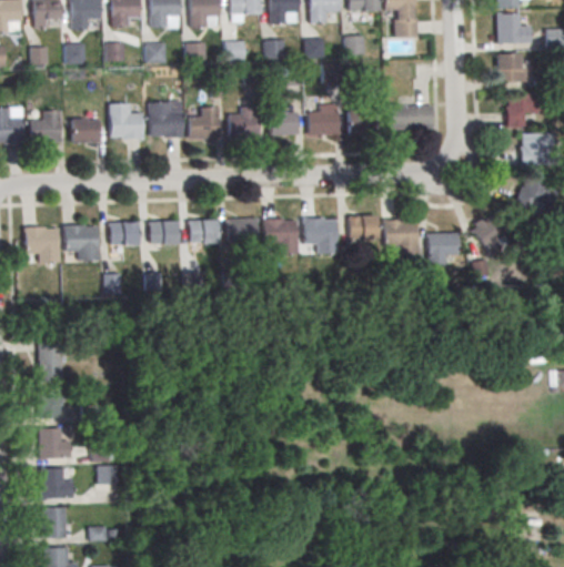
[(0,0),(0,30),(9,30),(8,20),(22,19),(21,0),(0,0)]
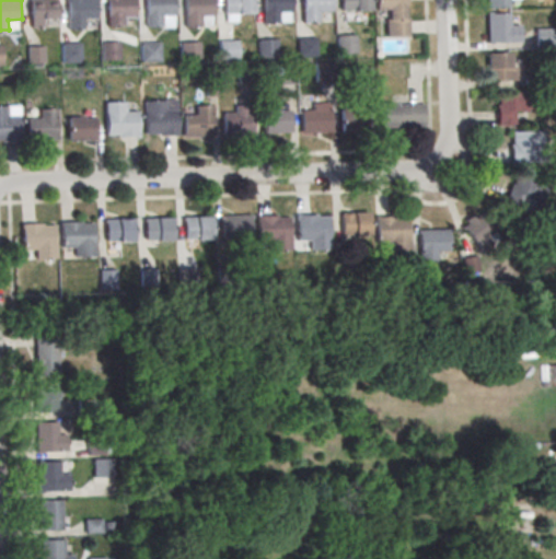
[(33,0),(34,26),(49,26),(49,16),(62,16),(62,0),(33,0)]
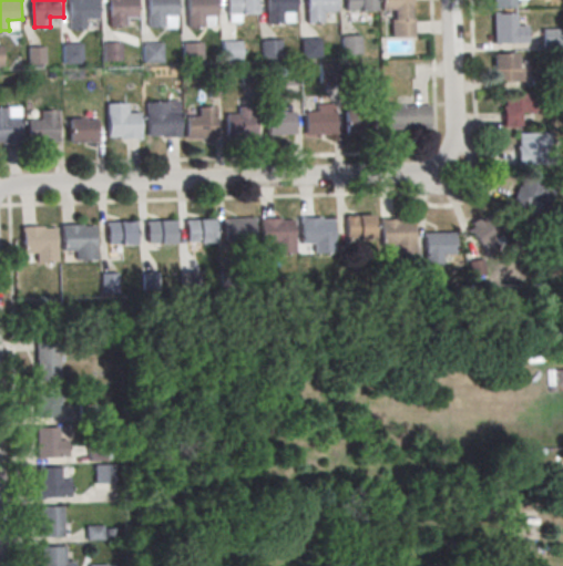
[(71,0),(72,28),(88,28),(88,18),(102,17),(101,0),(71,0)]
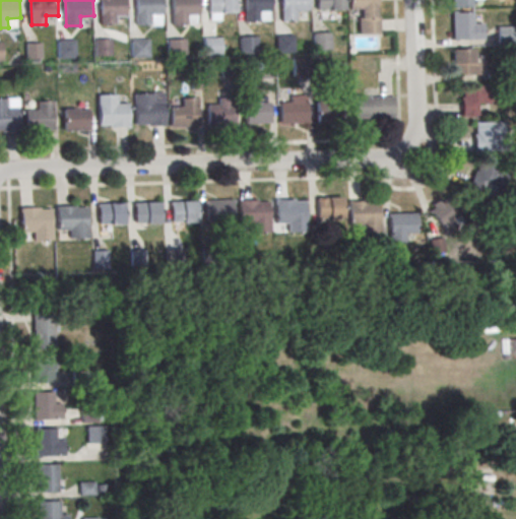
[(102,0),(103,23),(118,23),(117,14),(130,13),(129,0),(102,0)]
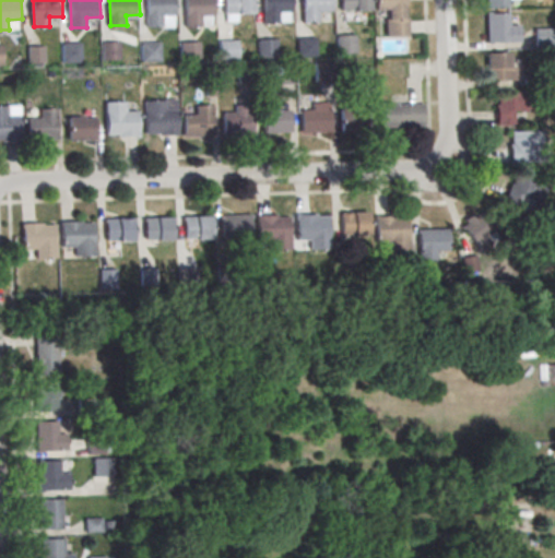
[(149,0),(150,24),(165,24),(165,14),(178,13),(178,0),(149,0)]
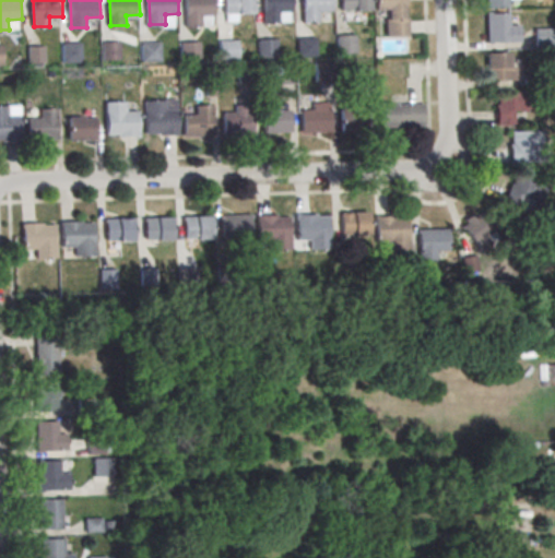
[(188,0),(189,25),(204,24),(204,14),(217,14),(217,0),(188,0)]
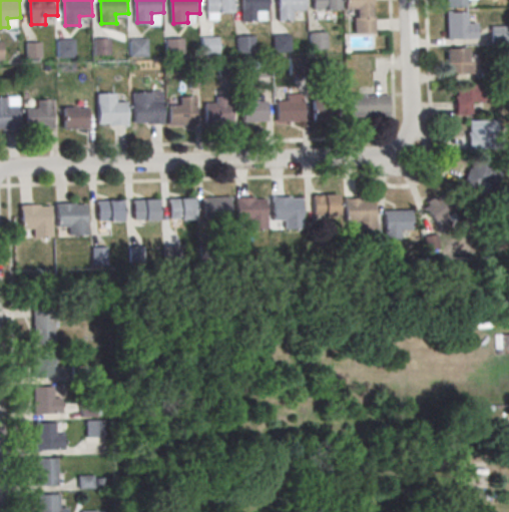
[(234,0),(234,11),(207,11),(207,0),(234,0)]
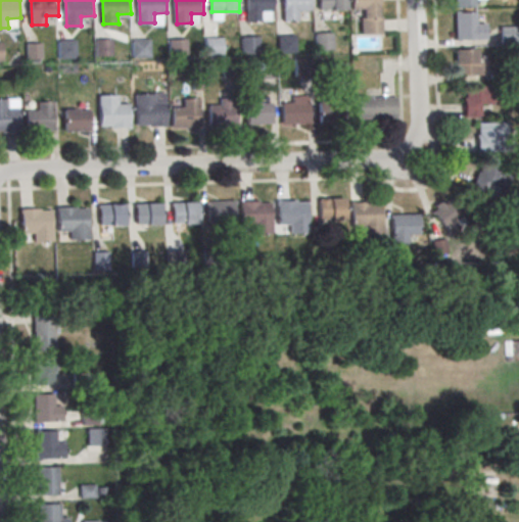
[(248,0),(248,19),(264,18),(263,9),(276,9),(276,0),(248,0)]
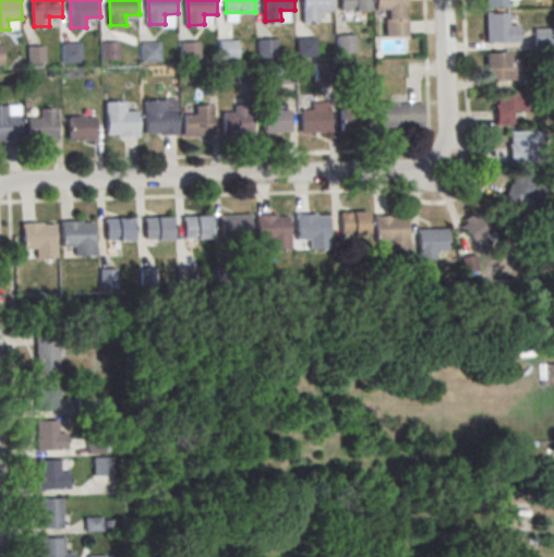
[(303,0),(304,20),(321,20),(320,10),(334,9),(333,0),(303,0)]
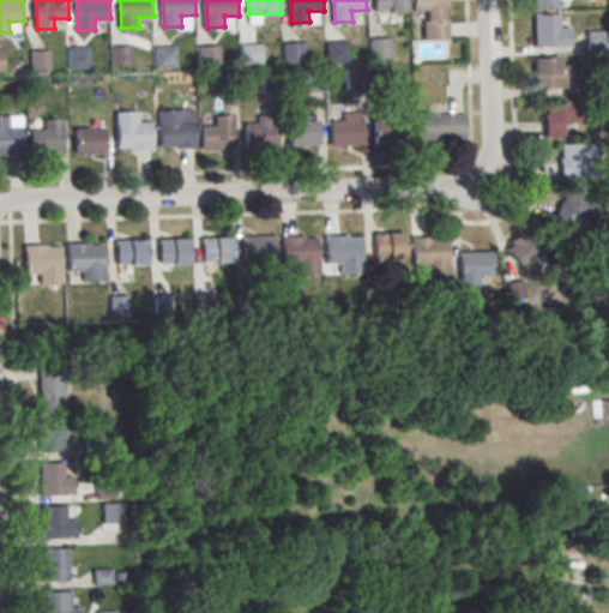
[(409,0),(409,10),(377,10),(375,0),(409,0)]
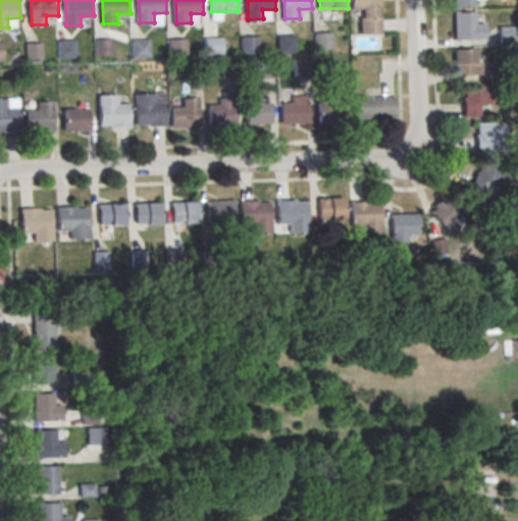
[(380,0),(380,15),(382,15),(383,33),(362,34),(362,16),(365,15),(365,6),(354,7),(353,0),(380,0)]
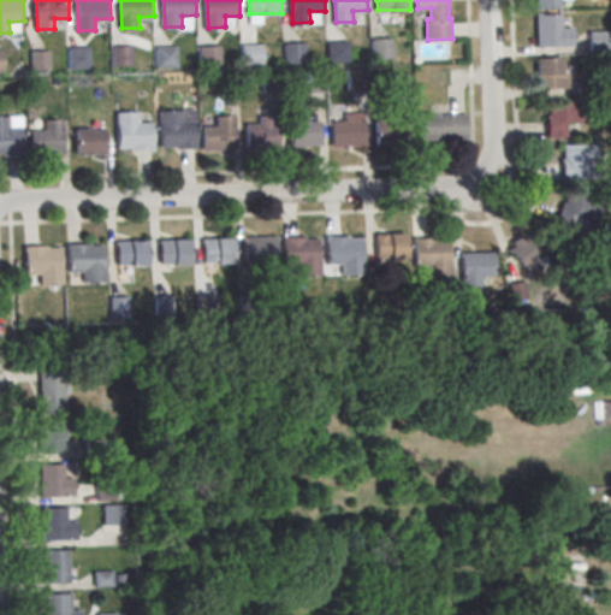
[(538,17),(563,16),(563,30),(574,29),(575,48),(539,49),(538,17)]
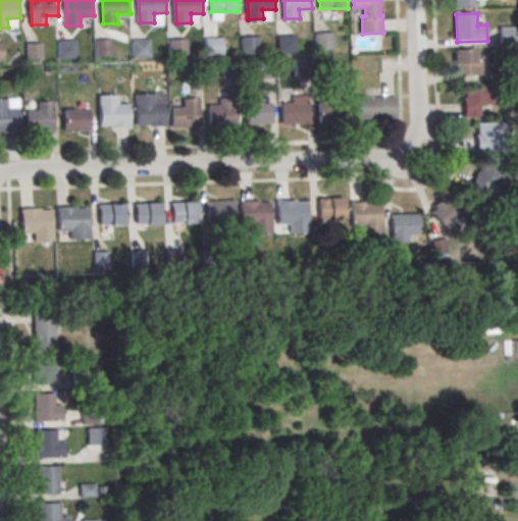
[(517,25),(503,25),(503,40),(517,40),(517,25)]
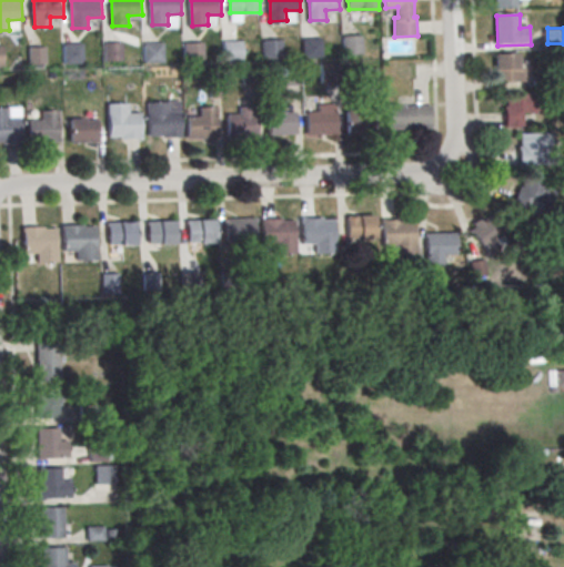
[(344,34),(363,33),(364,53),(344,53),(344,34)]
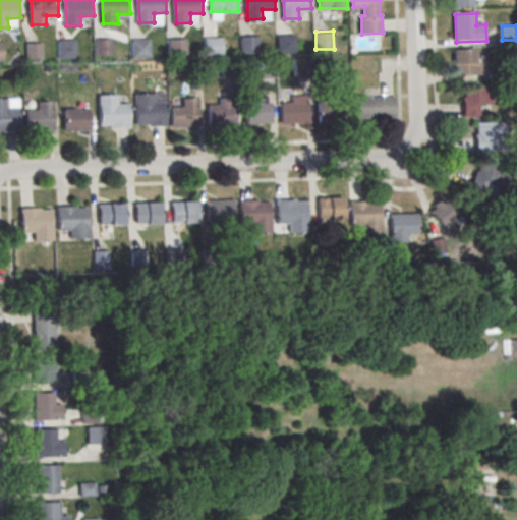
[(279,34),(296,34),(297,51),(279,51),(279,34)]
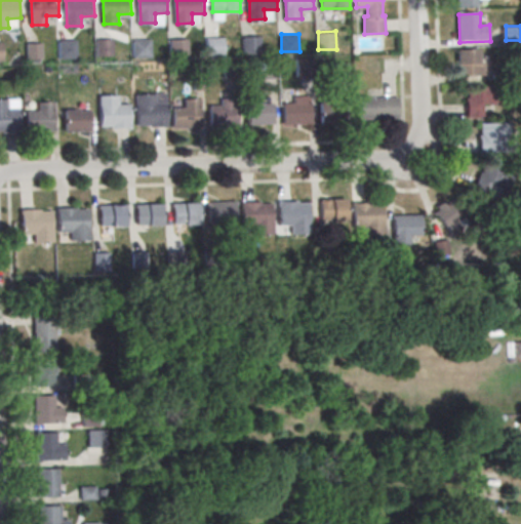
[(245,35),(263,35),(264,52),(245,52),(245,35)]
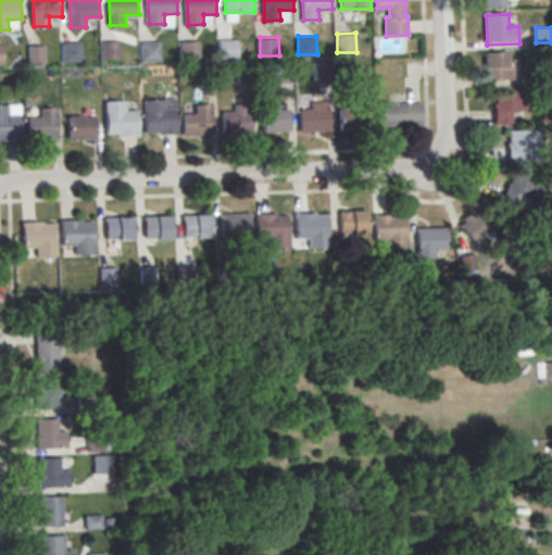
[(220,39),(238,38),(239,57),(221,58),(220,39)]
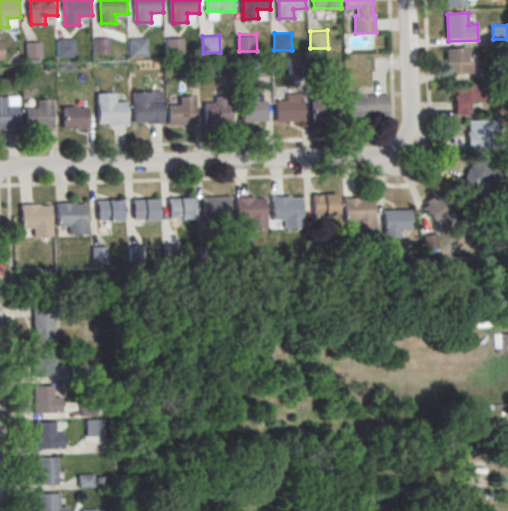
[(95,37),(112,36),(113,54),(96,54),(95,37)]
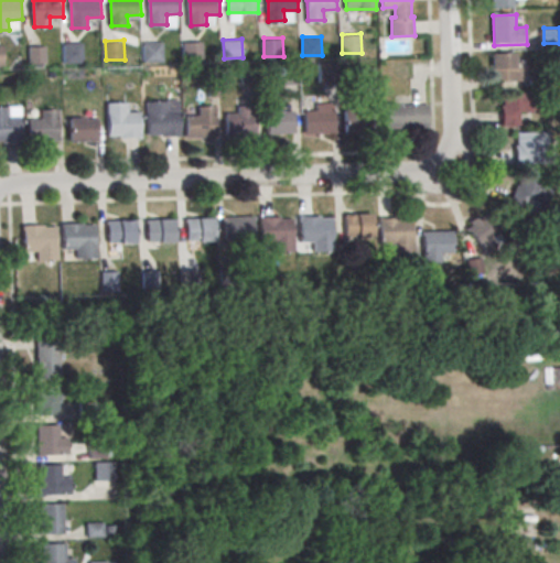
[(184,41),(203,40),(204,60),(185,60),(184,41)]
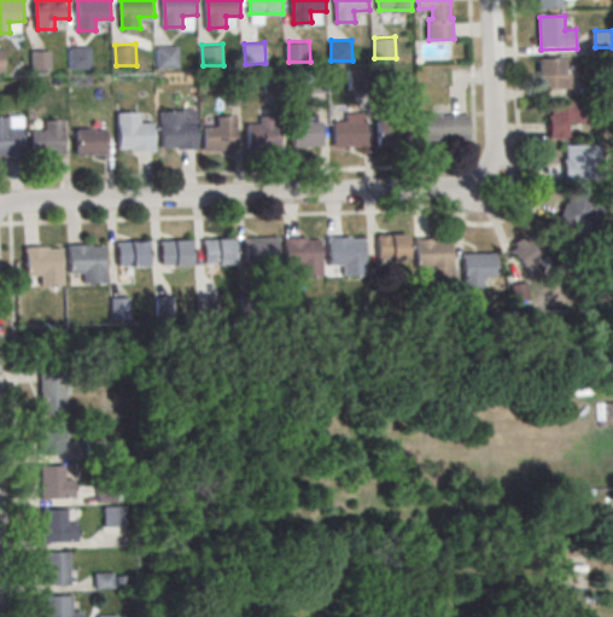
[(158,46),(179,45),(180,65),(159,67),(158,46)]
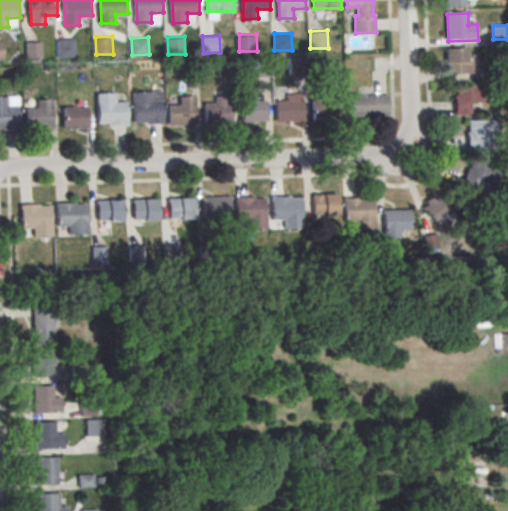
[(59,38),(76,38),(77,55),(60,56),(59,38)]
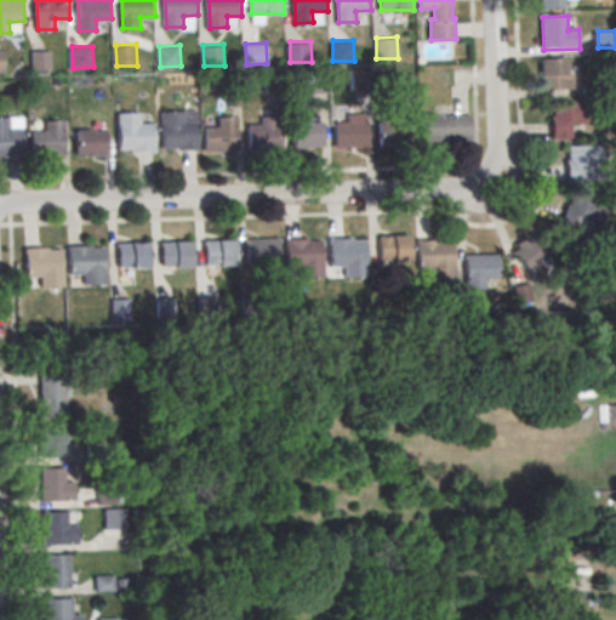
[(32,49),(52,49),(53,69),(32,70),(32,49)]
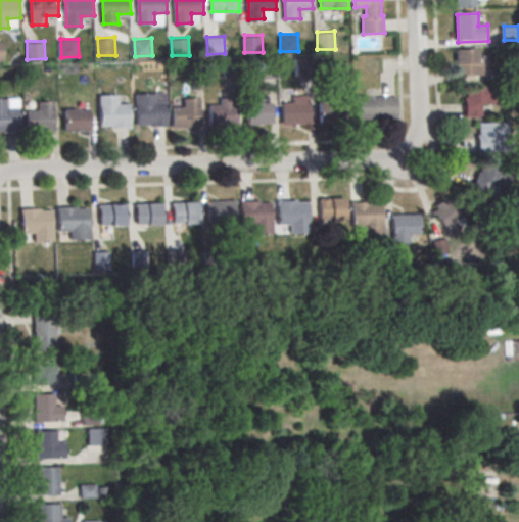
[(457,48),(457,74),(484,74),(484,48),(457,48)]
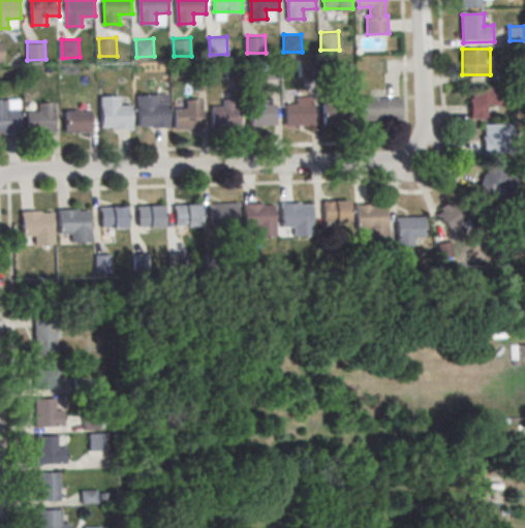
[(471,86),(471,117),(490,117),(490,104),(502,104),(502,86),(471,86)]
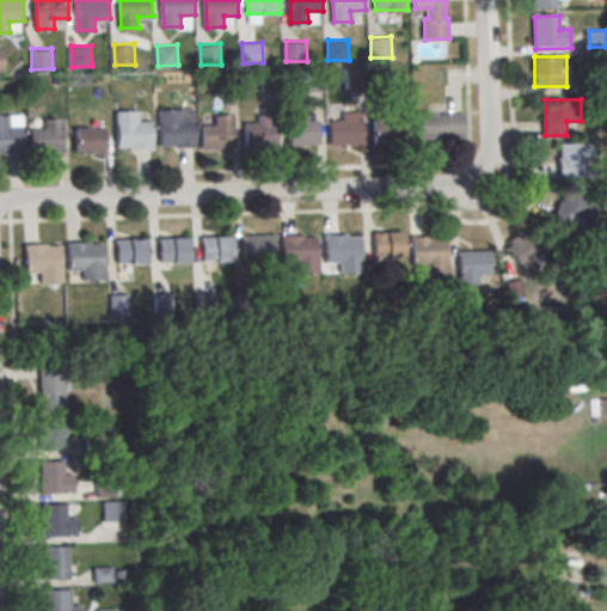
[(161,111),(163,148),(176,148),(176,151),(197,150),(197,122),(183,122),(183,111),(161,111)]
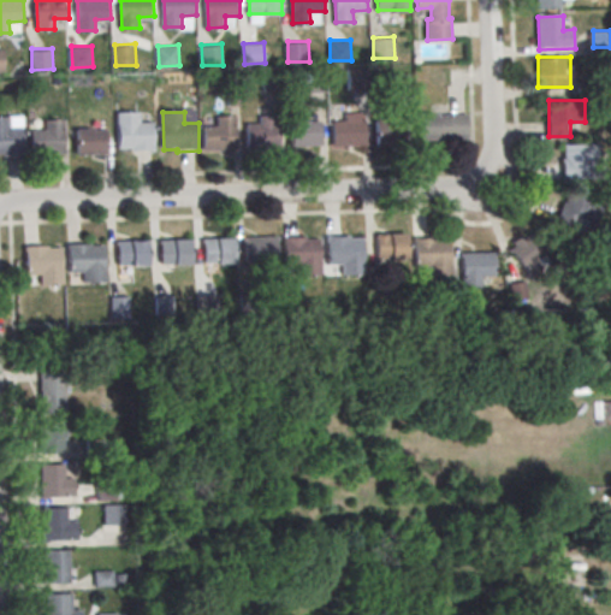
[(455,112),(455,136),(422,137),(422,112),(455,112)]
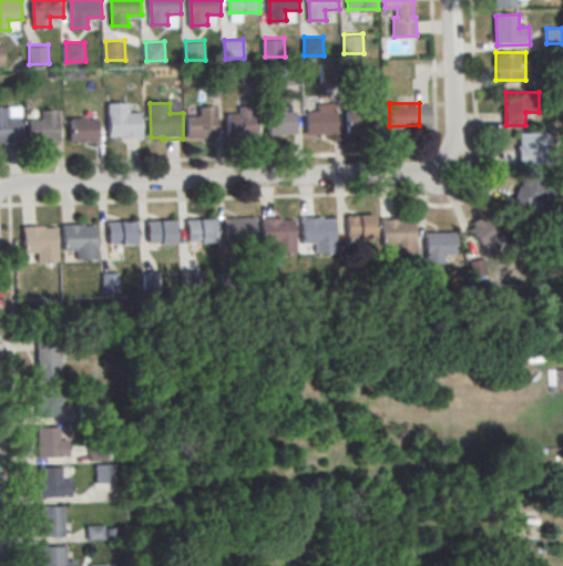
[(110,105),(111,139),(123,139),(123,141),(143,141),(142,114),(130,114),(130,104),(110,105)]
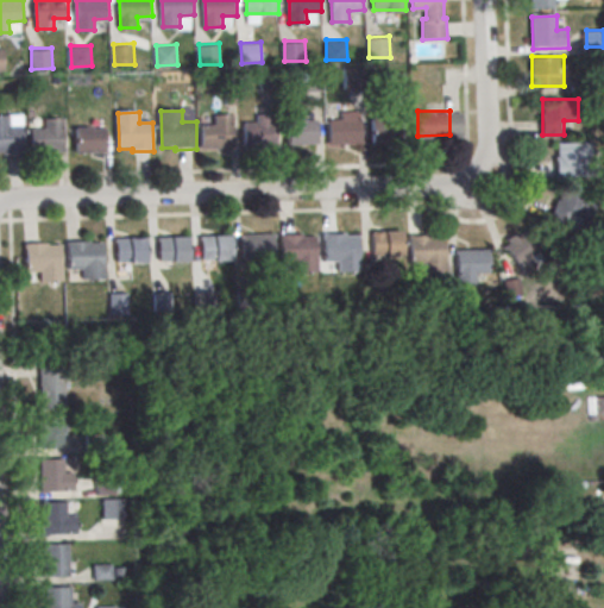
[(0,117),(0,154),(4,154),(4,156),(25,156),(24,127),(11,127),(11,117),(0,117)]
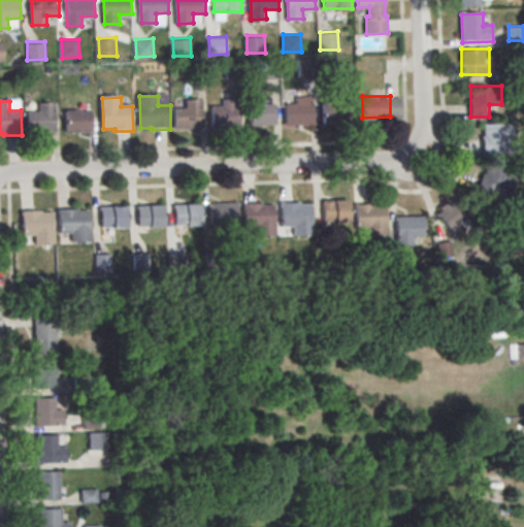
[(324,122),(345,122),(345,101),(324,101),(324,122)]
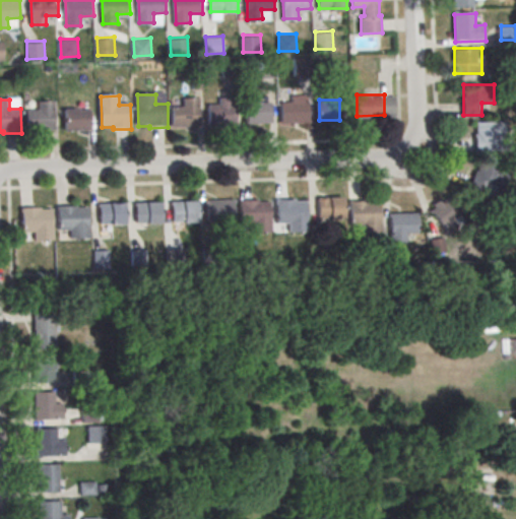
[(56,103),(56,131),(28,132),(28,112),(40,111),(40,104),(56,103)]
